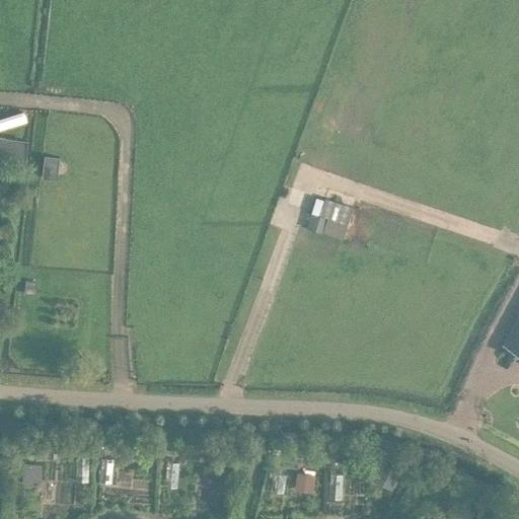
[(0,137),(0,162),(24,165),(27,141),(0,137)]
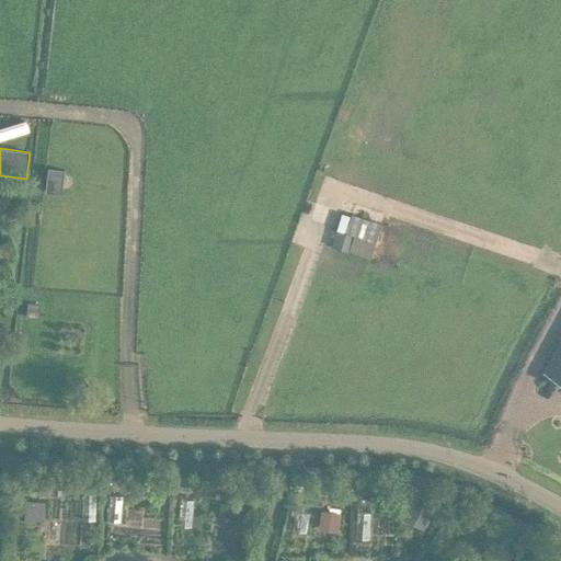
[(351,215),(350,217),(344,233),(340,232),(334,249),(347,253),(347,252),(369,259),(380,225),(351,215)]
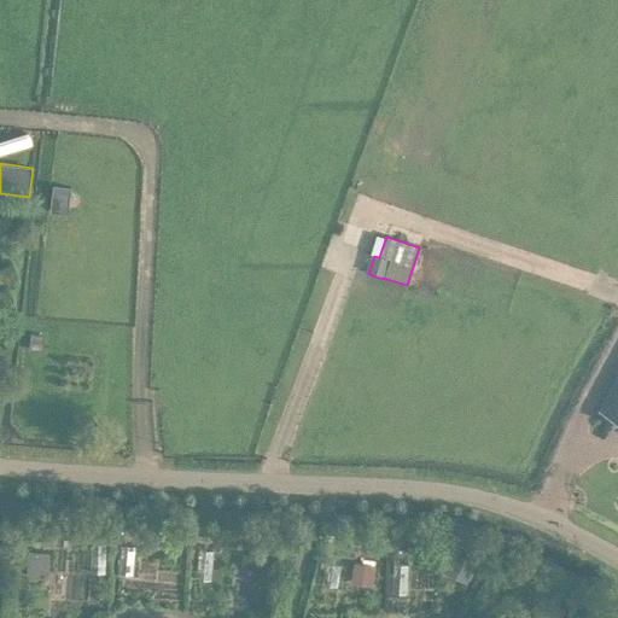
[(617,388),(606,412),(617,418),(617,388)]
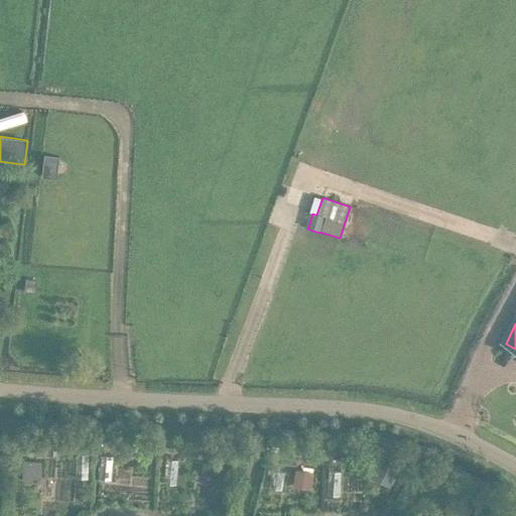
[(112,479),(112,457),(100,457),(101,479),(112,479)]
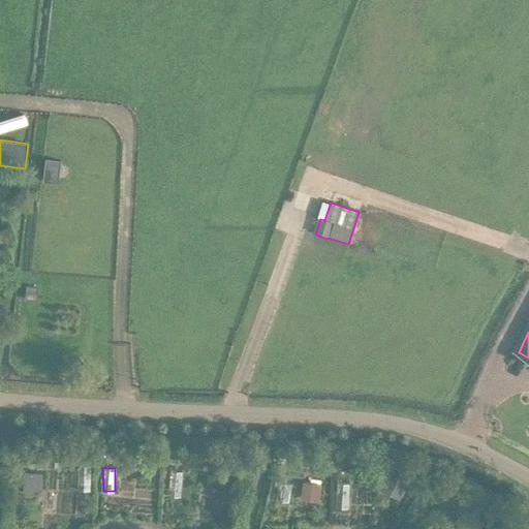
[(25,491),(40,492),(42,472),(26,471),(25,491)]
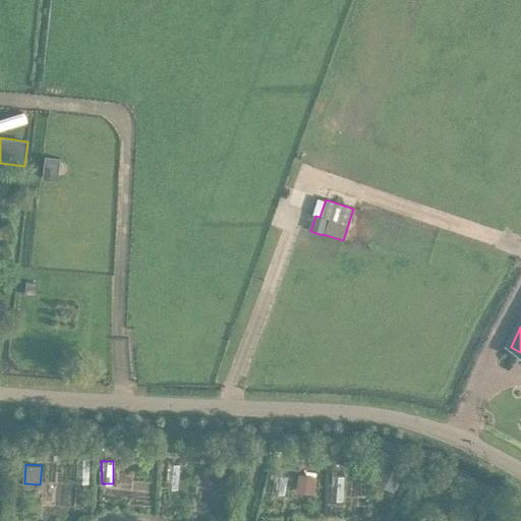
[(7,465),(6,478),(14,479),(15,473),(24,474),(24,467),(7,465)]
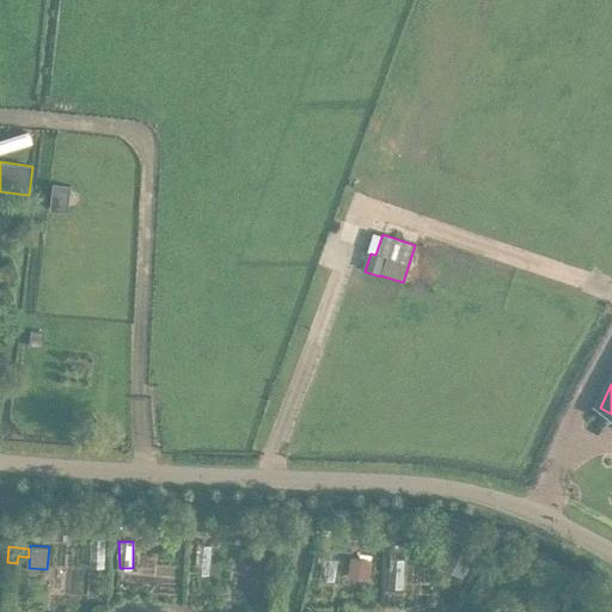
[(447,546),(438,564),(463,576),(471,558),(447,546)]
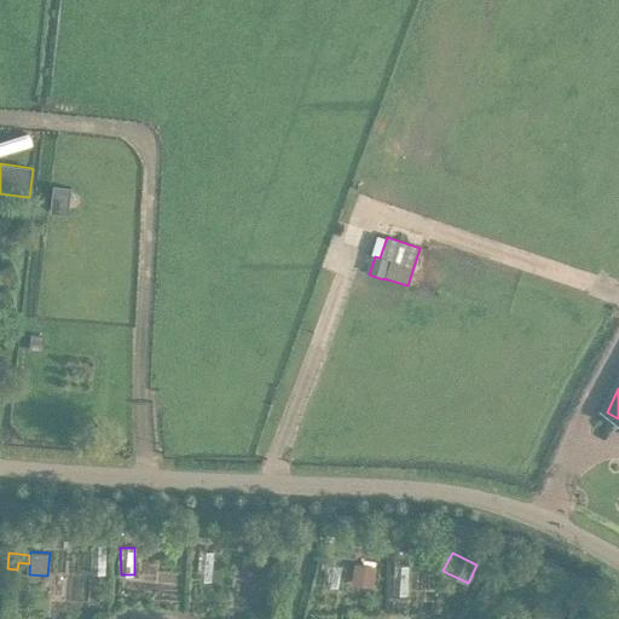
[(354,565),(351,585),(371,589),(375,568),(354,565)]
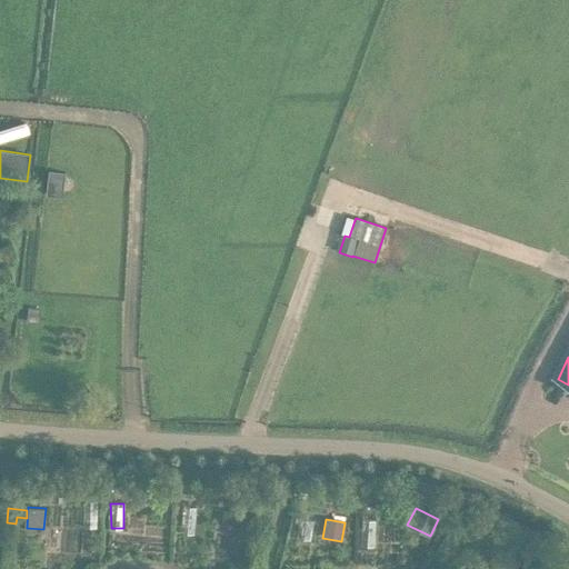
[(506,557),(498,568),(523,568),(525,568),(506,557)]
